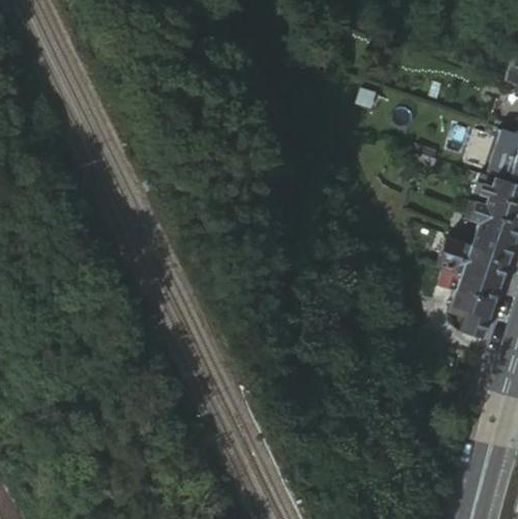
[(517,43),(505,80),(517,84),(517,43)]
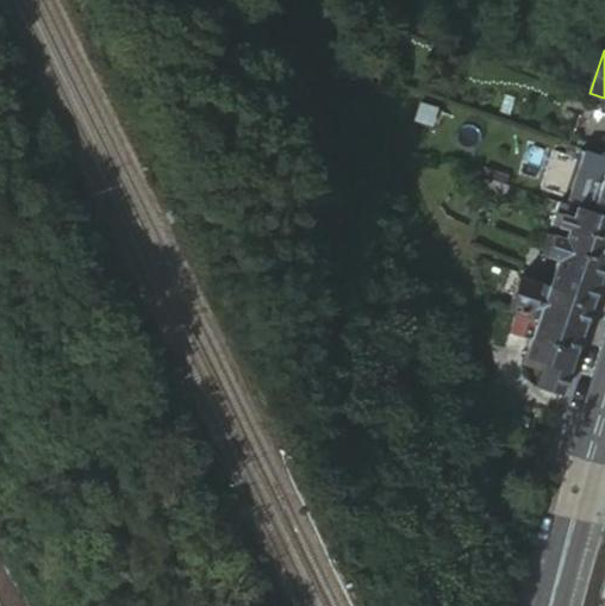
[(505,181),(494,177),(492,186),(503,189),(505,181)]
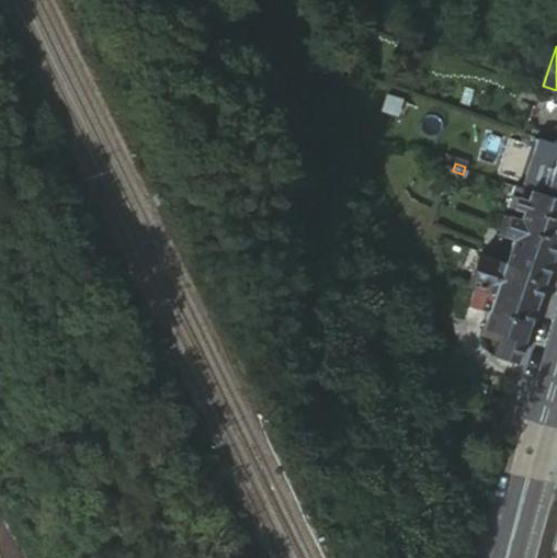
[(465,167),(463,174),(459,182),(476,189),(482,173),(465,167)]
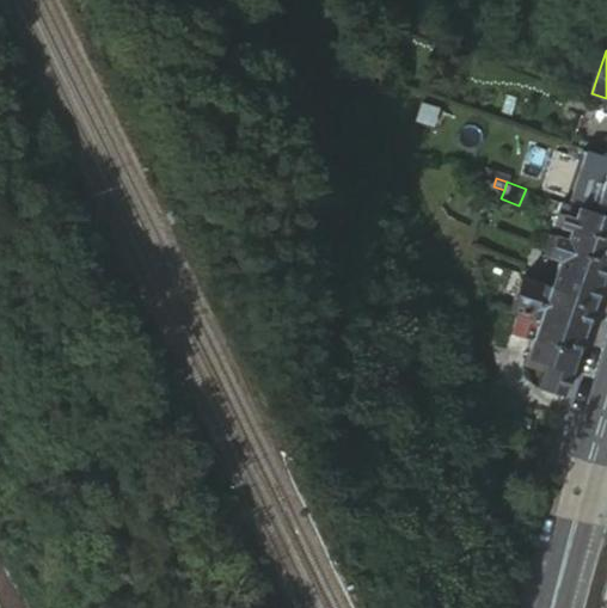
[(575,220),(580,207),(559,200),(552,222),(562,225),(565,216),(575,220)]
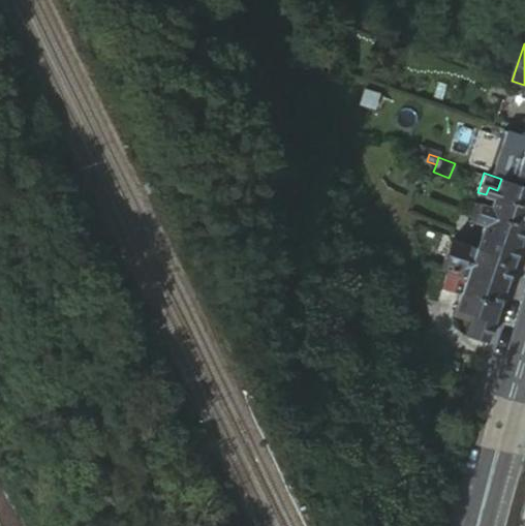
[(524,187),(501,179),(497,190),(495,197),(524,206),(524,187)]
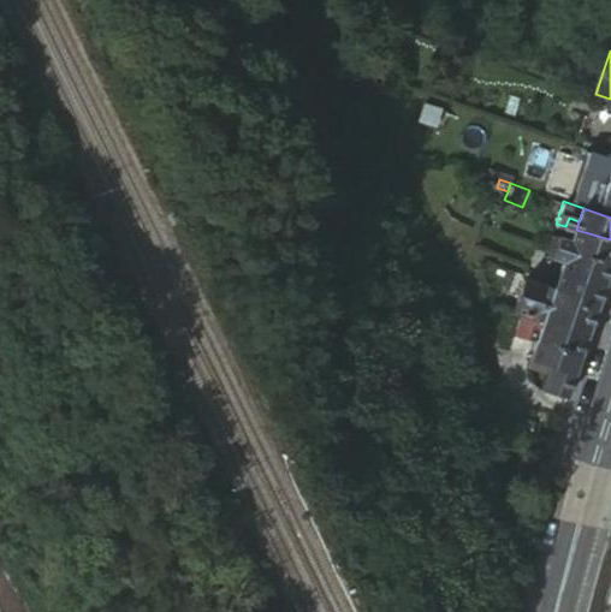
[(565,226),(576,230),(579,221),(569,218),(565,226)]
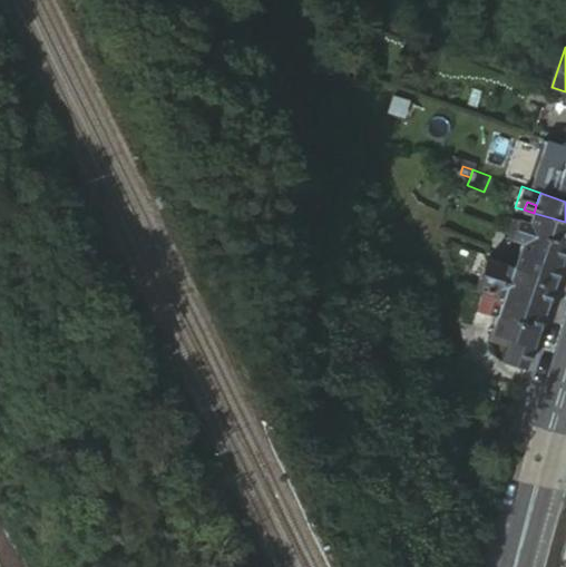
[(565,222),(534,213),(533,216),(530,225),(528,231),(565,243),(565,222)]
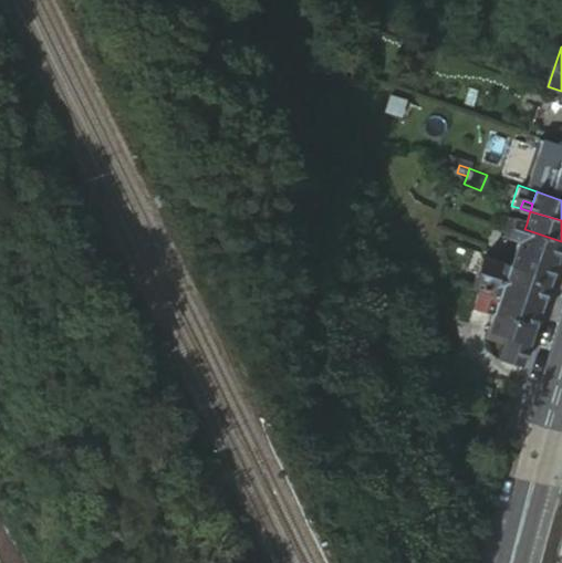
[(524,229),(527,223),(517,220),(514,226),(524,229)]
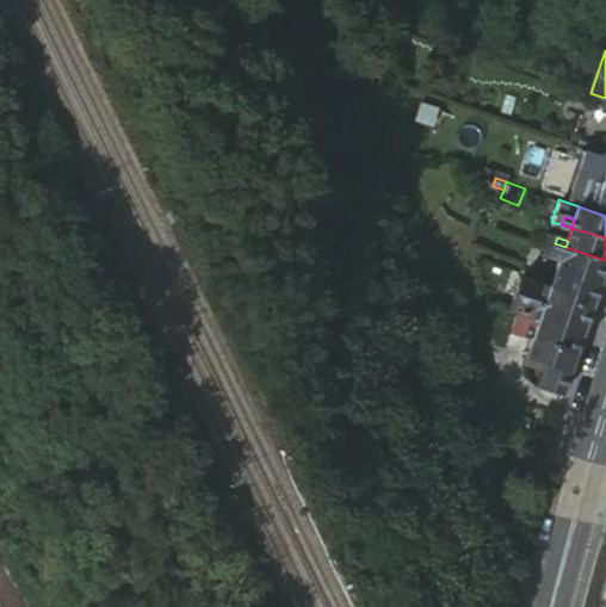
[(561,261),(566,247),(555,243),(550,258),(561,261)]
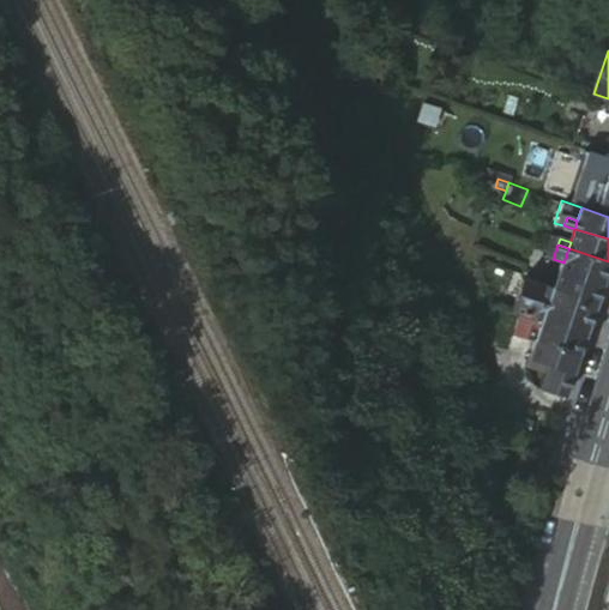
[(601,297),(608,277),(608,261),(568,248),(564,263),(558,283),(601,297)]
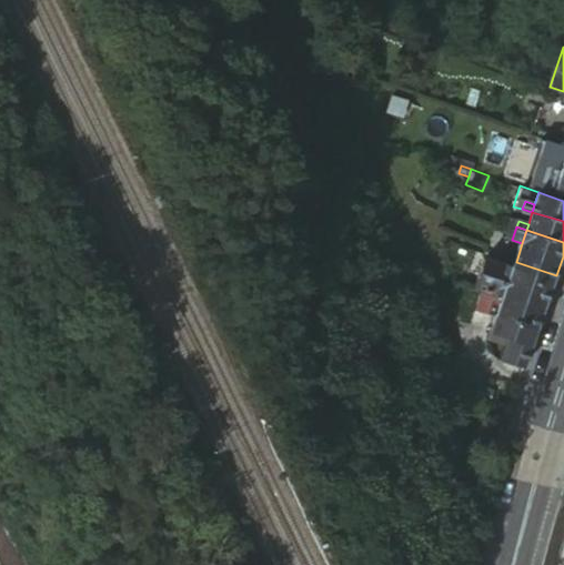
[(503,299),(544,312),(554,282),(514,269),(485,260),(475,289),(490,293),(503,299)]
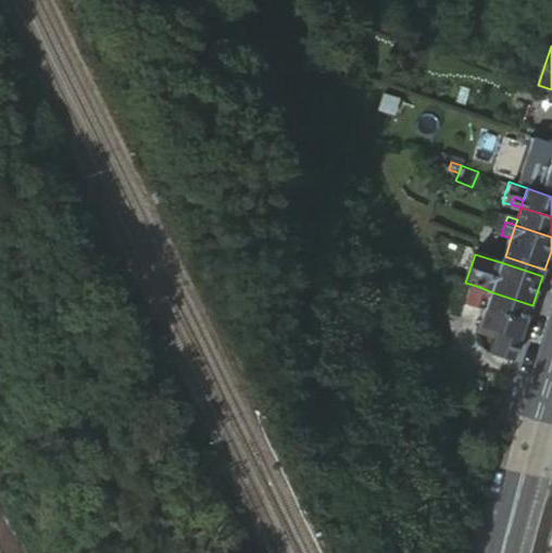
[(503,263),(542,276),(544,269),(505,256),(503,263)]
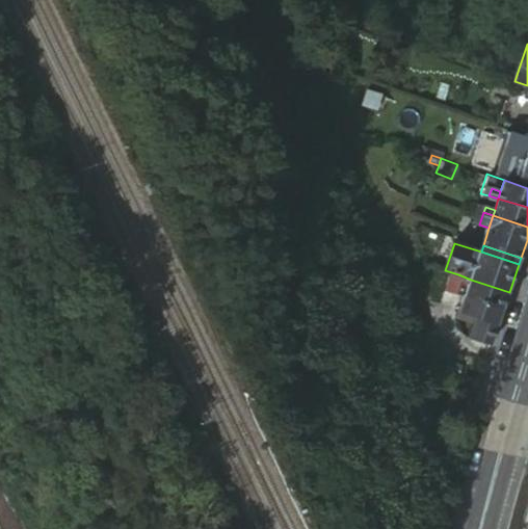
[(466,297),(471,280),(458,274),(453,293),(466,297)]
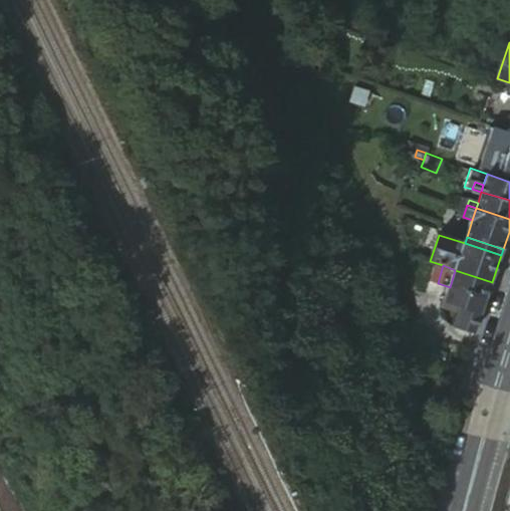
[(458,289),(486,299),(492,282),(455,270),(450,287),(446,299),(443,307),(452,309),(458,289)]
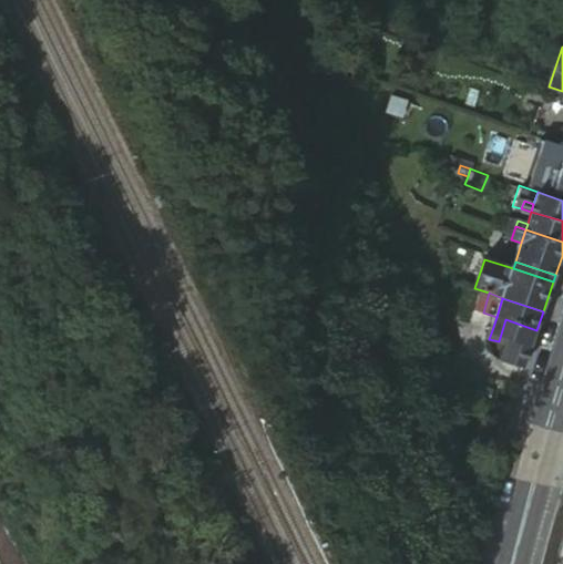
[(479,325),(492,330),(497,317),(483,313),(479,325)]
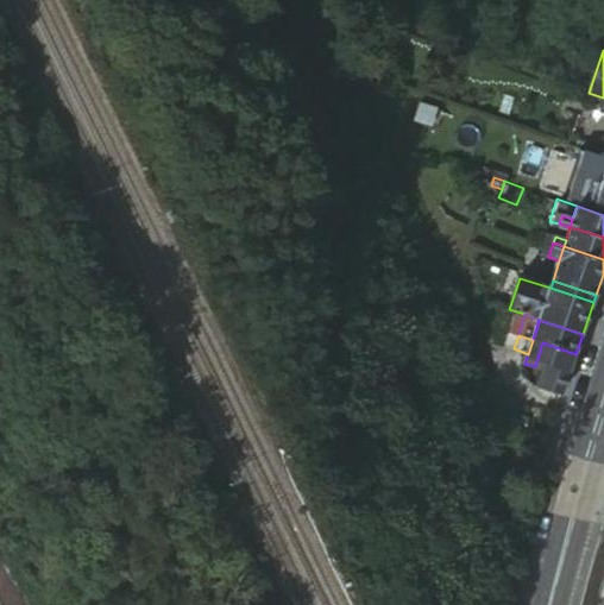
[(540,385),(562,394),(576,354),(542,342),(535,366),(545,370),(540,385)]
